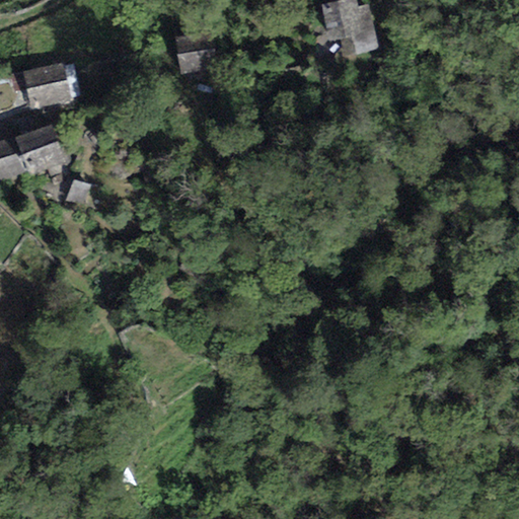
[(356,0),(344,0),(321,5),(329,42),(340,40),(344,57),(378,49),(368,4),(358,6),(356,0)]
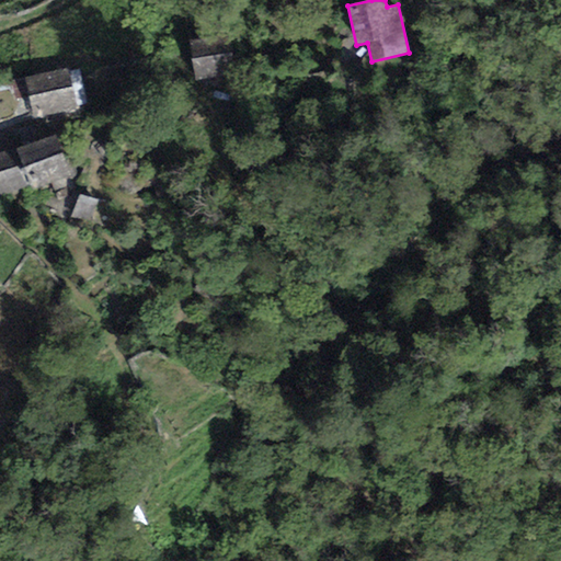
[(226,35),(189,41),(195,81),(232,75),(226,35)]
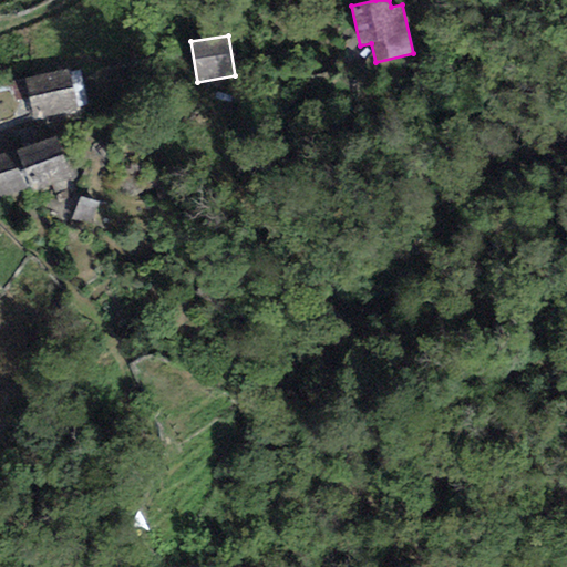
[(76,111),(68,70),(27,79),(35,120),(76,111)]
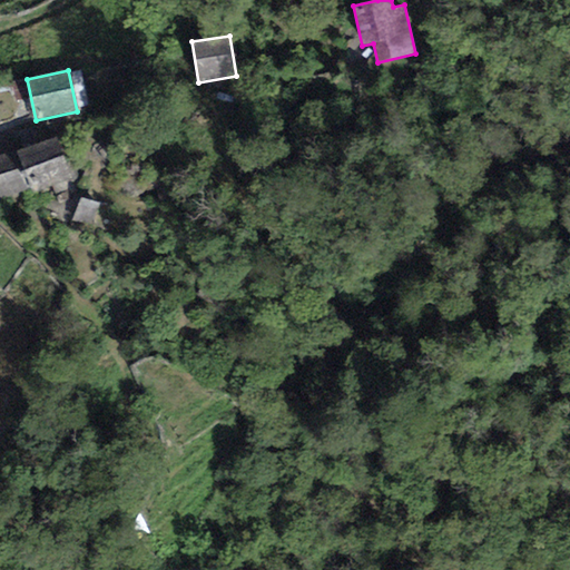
[(0,198),(68,179),(57,140),(0,156),(0,198)]
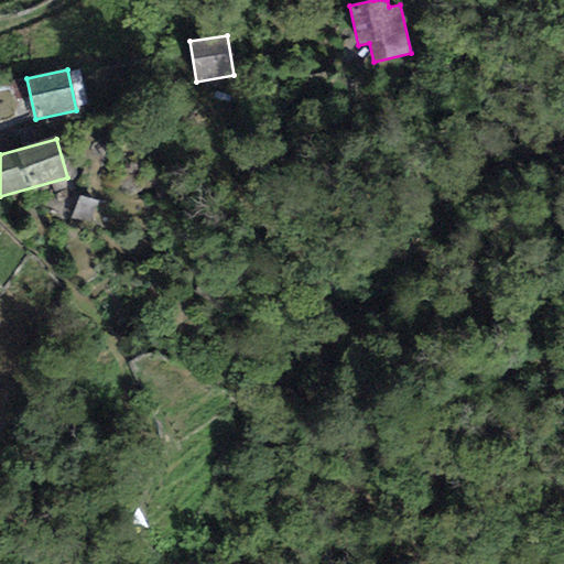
[(90,225),(98,202),(80,195),(72,218),(90,225)]
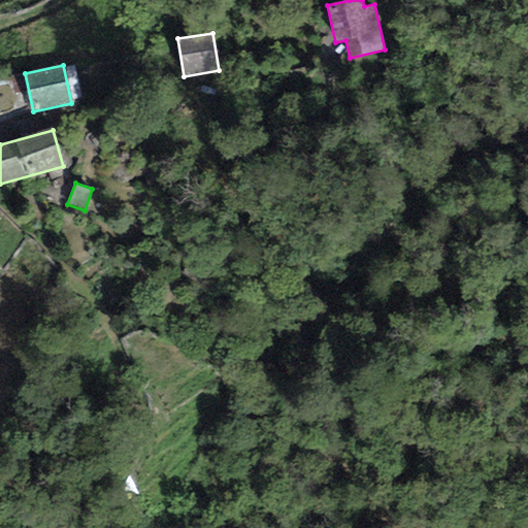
All buildings are outlined.
